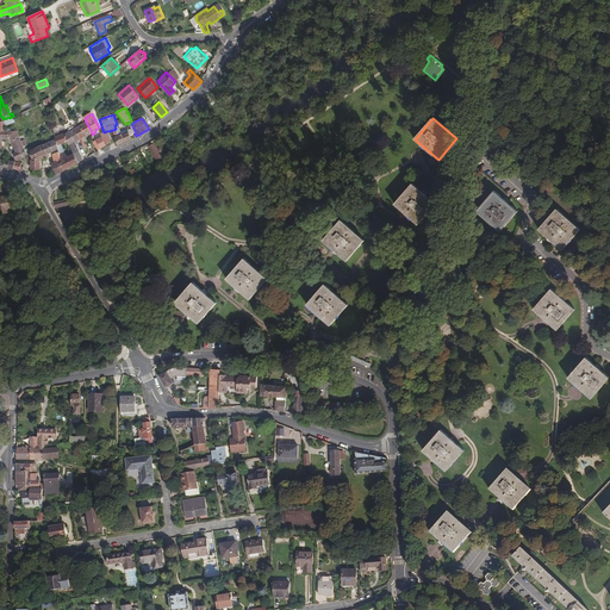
[(104,132),(99,119),(95,120),(99,128),(103,136),(106,144),(111,141),(107,131),(104,132)]
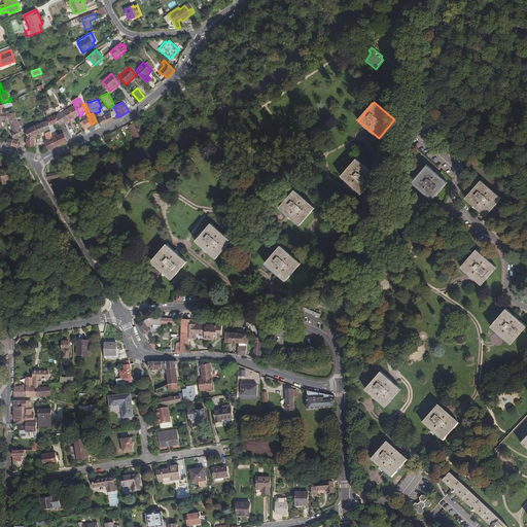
[(79,114),(74,105),(70,107),(65,111),(69,119),(79,114)]
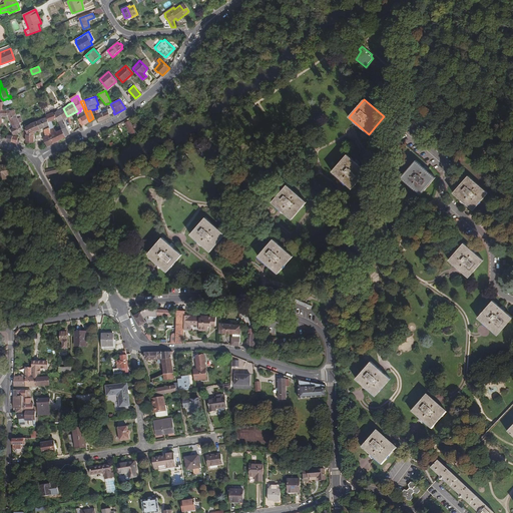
[(0,110),(1,118),(3,118),(3,116),(8,116),(8,118),(9,118),(16,114),(14,109),(7,110),(7,108),(4,108),(4,110),(0,110)]
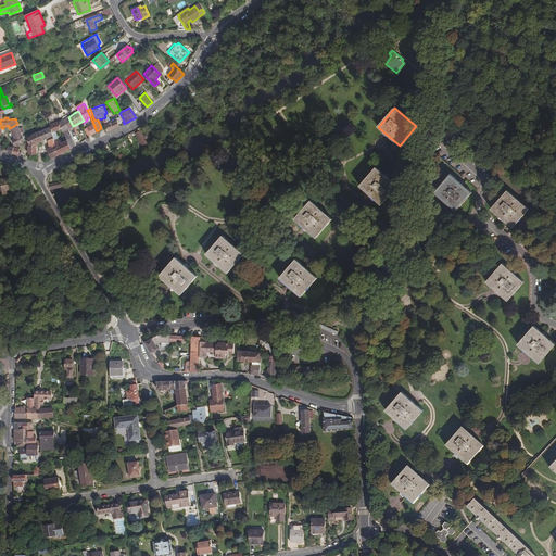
[(71,148),(76,146),(68,129),(73,126),(68,117),(60,122),(62,129),(67,139),(71,148)]
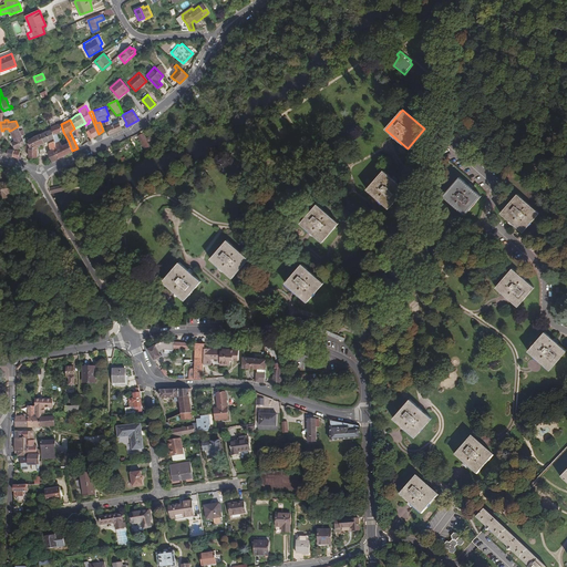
[(109,135),(124,127),(122,120),(119,121),(110,125),(106,127),(109,135)]
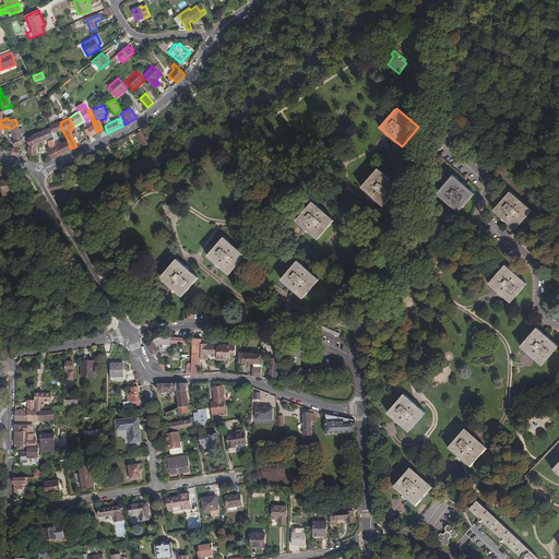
[(72,150),(71,149),(68,140),(61,143),(59,139),(57,132),(62,130),(60,122),(60,121),(50,126),(51,128),(54,137),(54,139),(56,146),(55,146),(59,155),(72,150)]
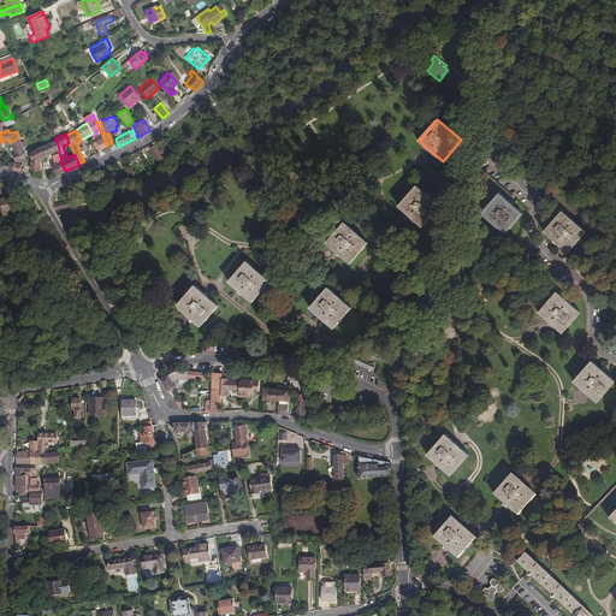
[(24,148),(28,147),(25,141),(22,142),(19,137),(11,142),(15,153),(24,148)]
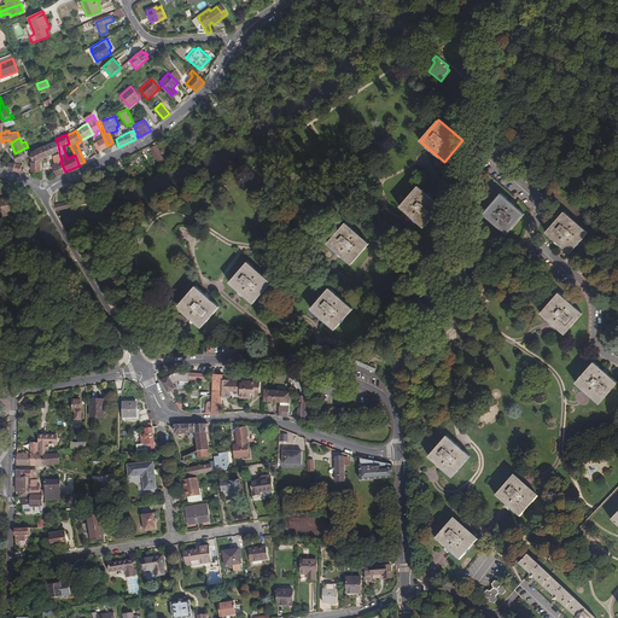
[(101,150),(108,146),(104,138),(97,141),(101,150)]
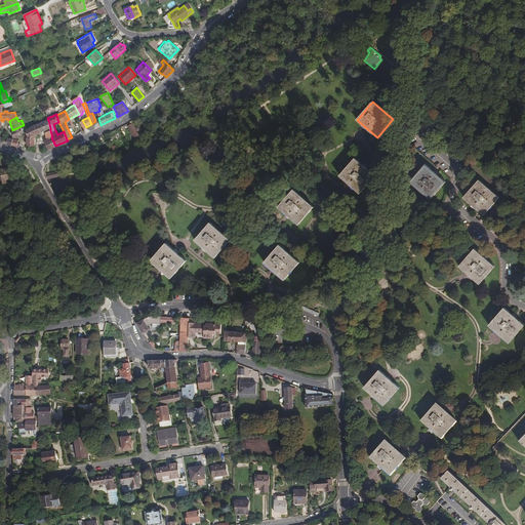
[(48,129),(44,122),(38,124),(42,132),(48,129)]
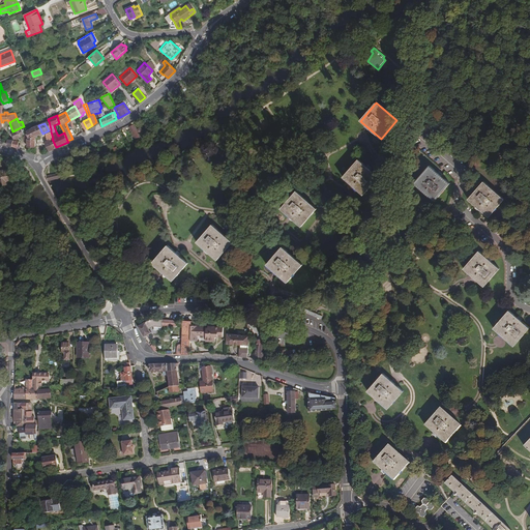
[(42,134),(38,125),(32,128),(36,137),(42,134)]
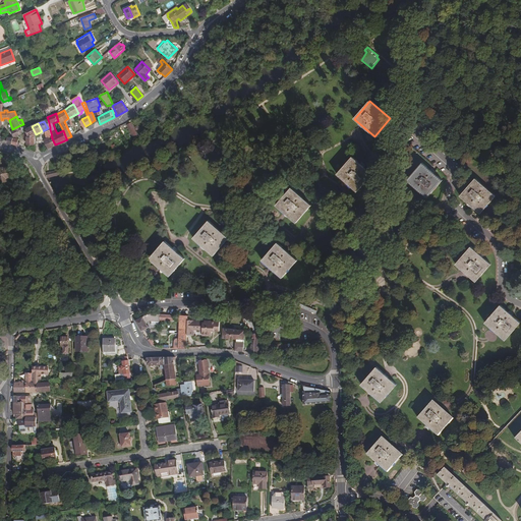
[(23,132),(22,128),(20,125),(12,129),(13,129),(10,130),(14,137),(21,134),(20,133),(23,132)]
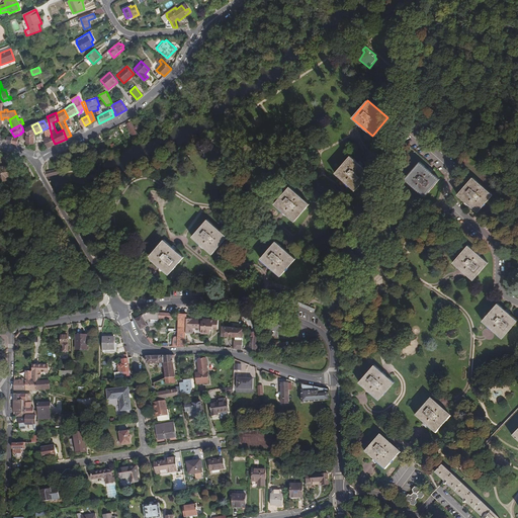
[(35,134),(31,125),(26,128),(26,130),(22,134),(23,140),(26,140),(26,144),(35,144),(35,134)]
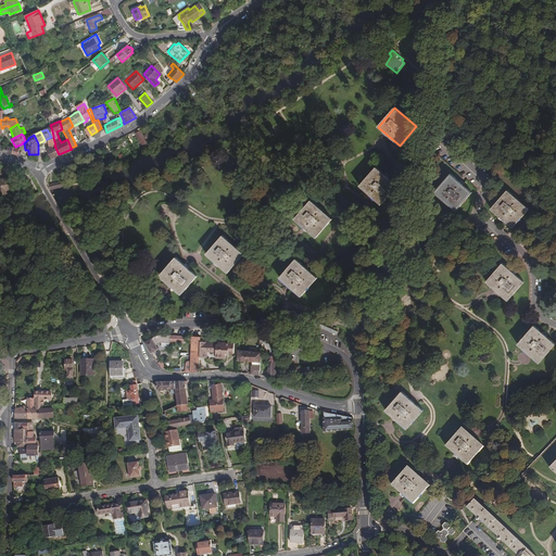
[(51,158),(59,154),(54,146),(49,148),(48,149),(51,158)]
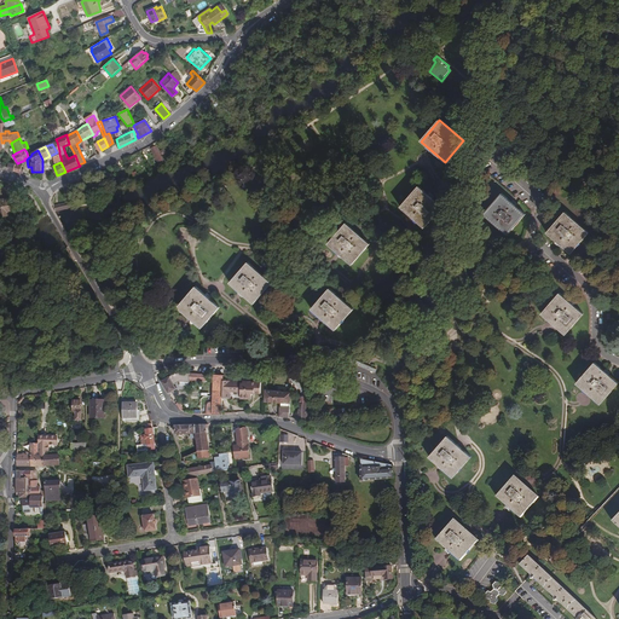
[(22,165),(17,165),(16,165),(13,172),(23,174),(24,169),(21,168),(22,165)]
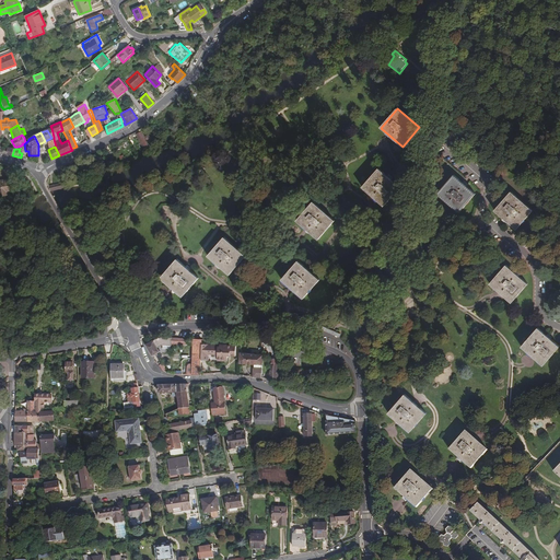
[(400,187),(378,168),(362,187),(384,206),(400,187)]
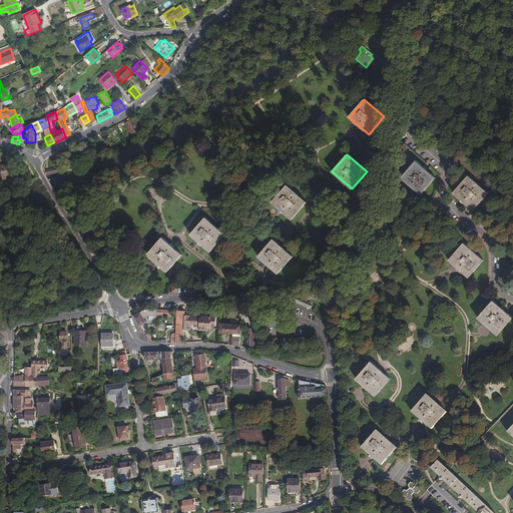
[(436,177),(416,160),(401,177),(421,194),(436,177)]
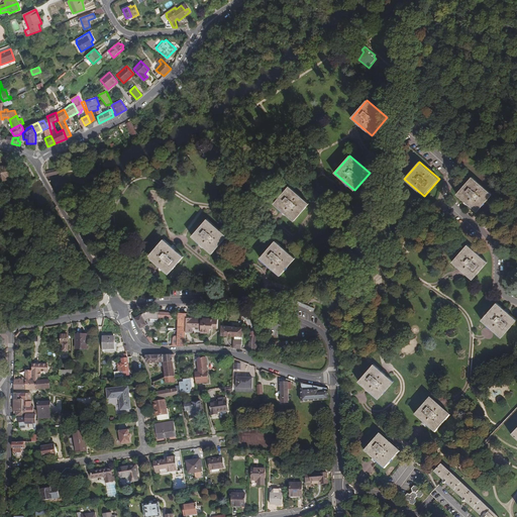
[(14,165),(0,167),(0,181),(6,180),(6,177),(16,175),(14,165)]
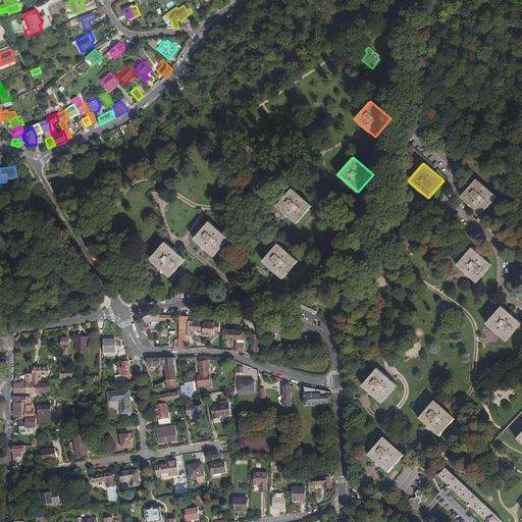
[(46,173),(47,178),(64,174),(64,172),(63,169),(46,173)]
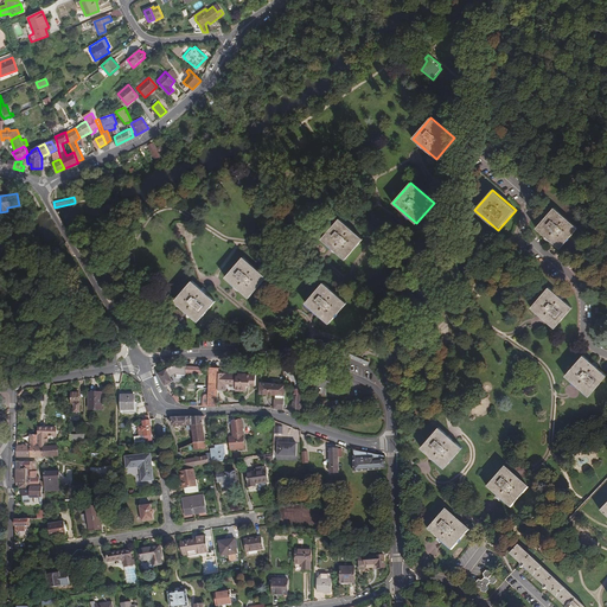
[(554,208),(537,228),(560,249),(577,228),(554,208)]
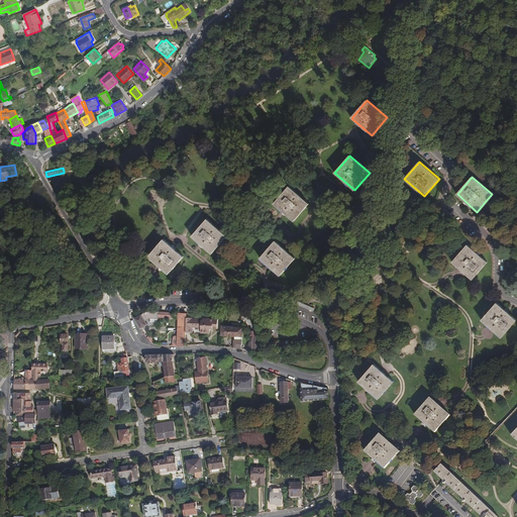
[(289,187),(274,203),(294,221),(309,204),(289,187)]
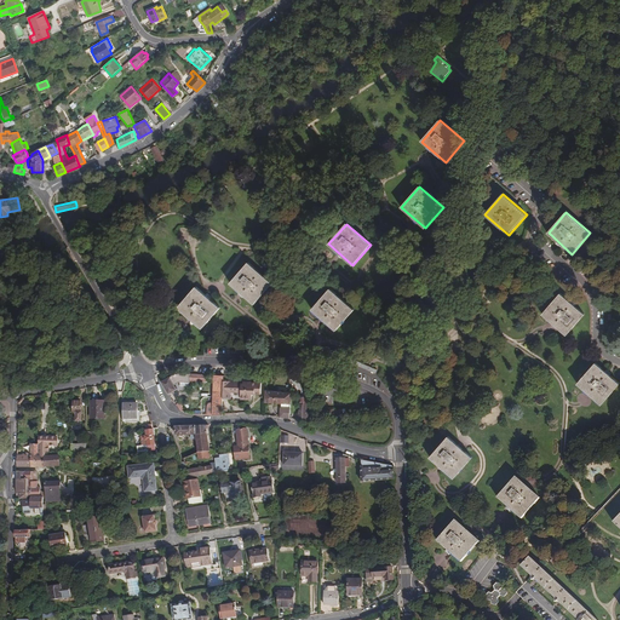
[(248,263),(230,283),(254,304),(273,283),(248,263)]
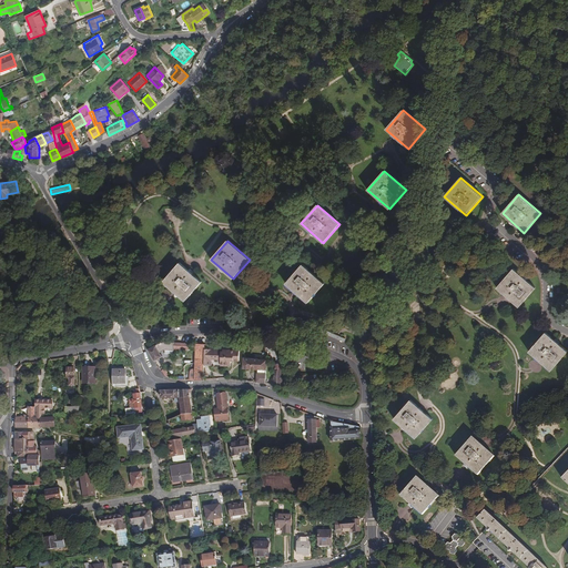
[(202,282),(180,263),(163,282),(185,301),(202,282)]
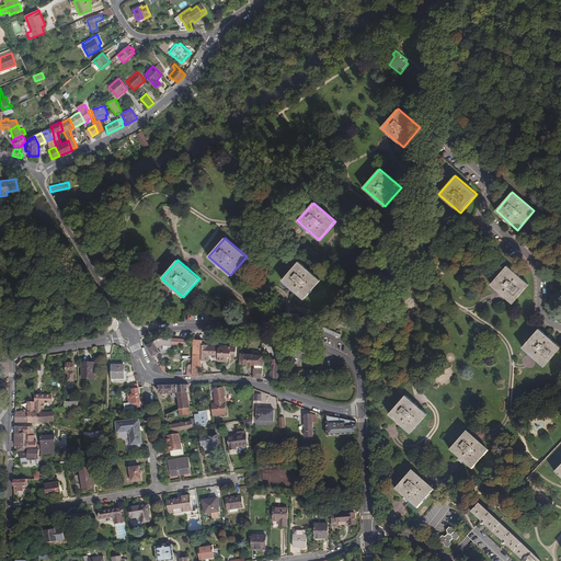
[(320,281),(298,261),(283,281),(304,299),(320,281)]
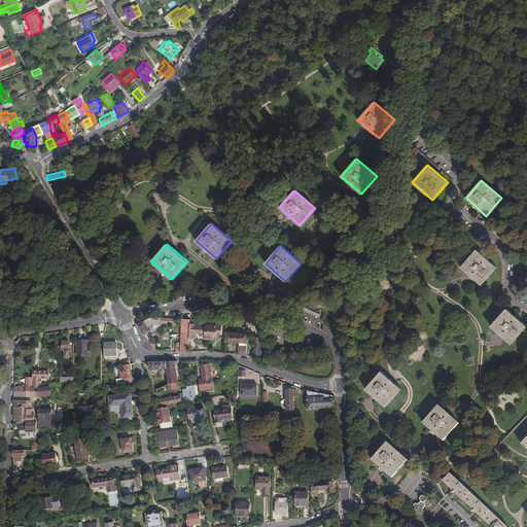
[(497,267),(477,249),(461,268),(482,285),(497,267)]
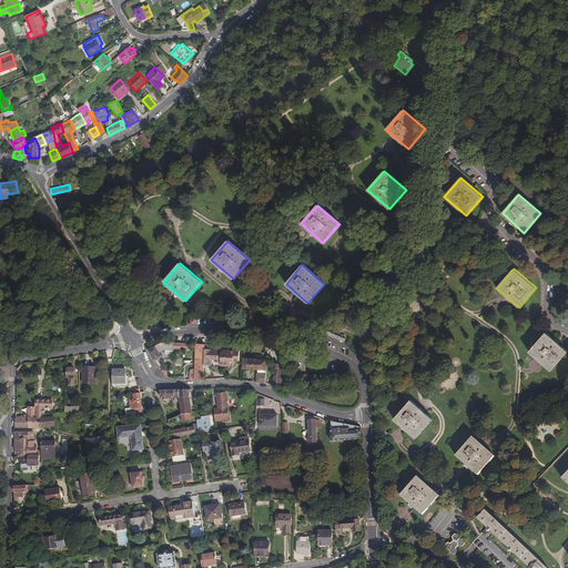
[(311,330),(314,330),(316,326),(313,323),(311,324),(307,321),(304,322),(301,318),(297,318),(296,322),(298,325),(302,324),(304,327),(303,331),(306,334),(310,333),(311,330)]
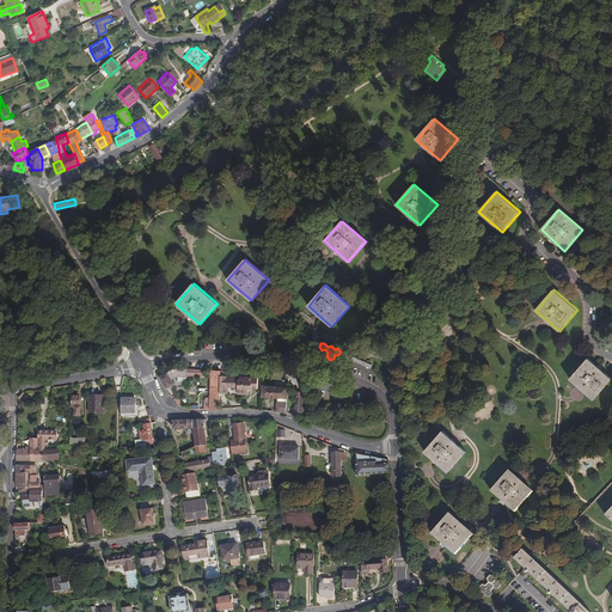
[(338,355),(352,360),(362,365),(363,361),(341,352),(338,355)]
